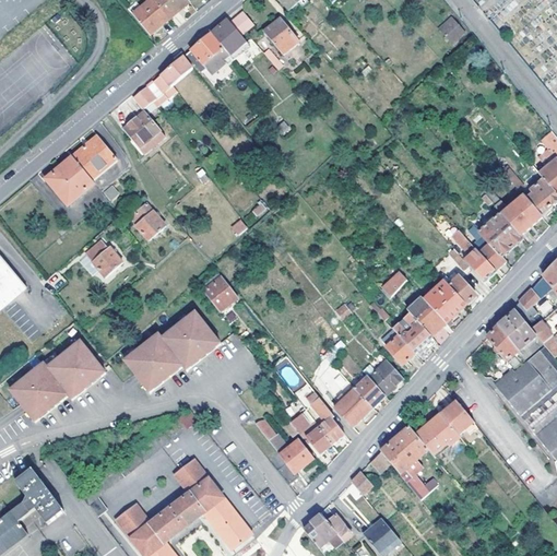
[(168,16),(155,0),(145,0),(131,12),(149,32),(168,16)]
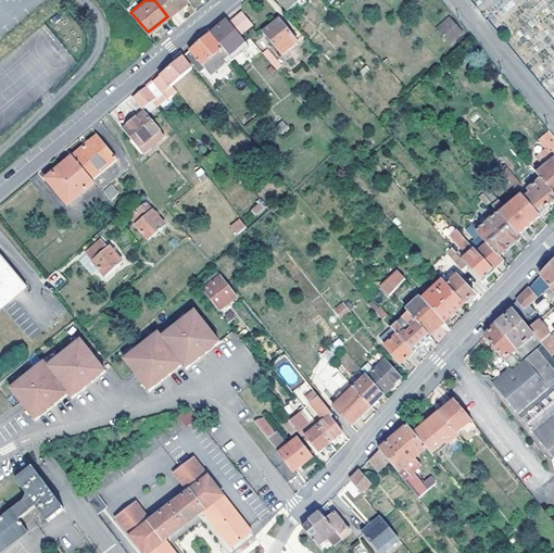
[(154,0),(167,16),(187,0),(154,0)]
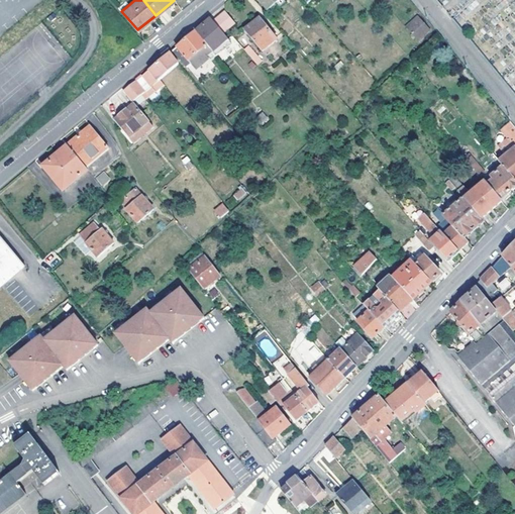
[(224,8),(212,18),(221,30),(233,20),(224,8)]
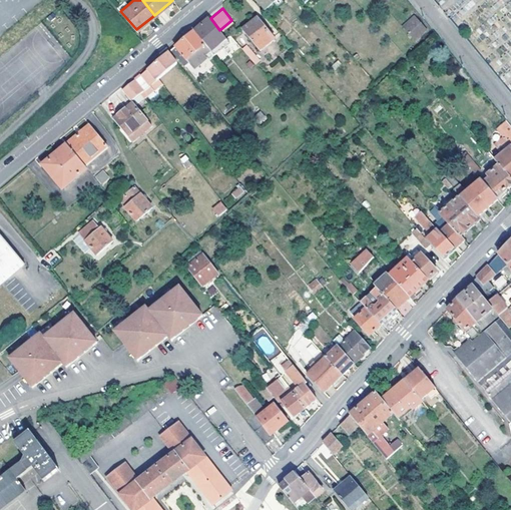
[(274,36),(257,14),(242,26),(260,47),(274,36)]
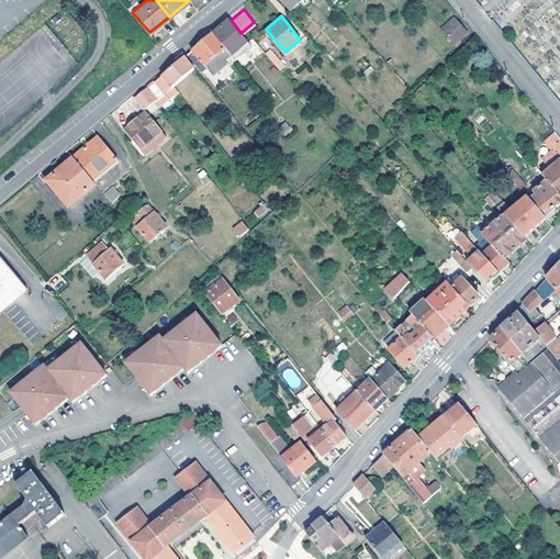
[(213,33),(230,52),(238,46),(247,40),(241,33),(231,20),(228,18),(222,23),(213,31),(213,33)]
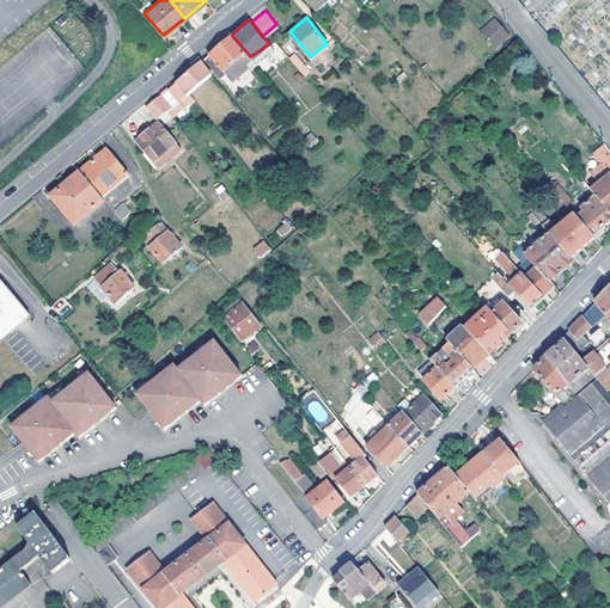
[(495,20),(482,32),(487,37),(499,25),(495,20)]
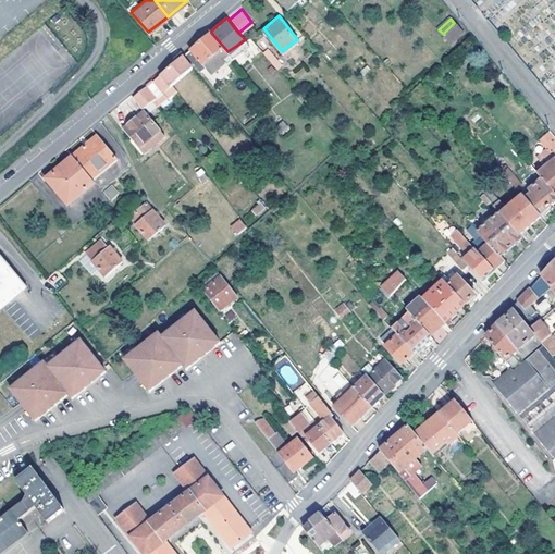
[(454,23),(443,34),(448,40),(459,31),(454,23)]
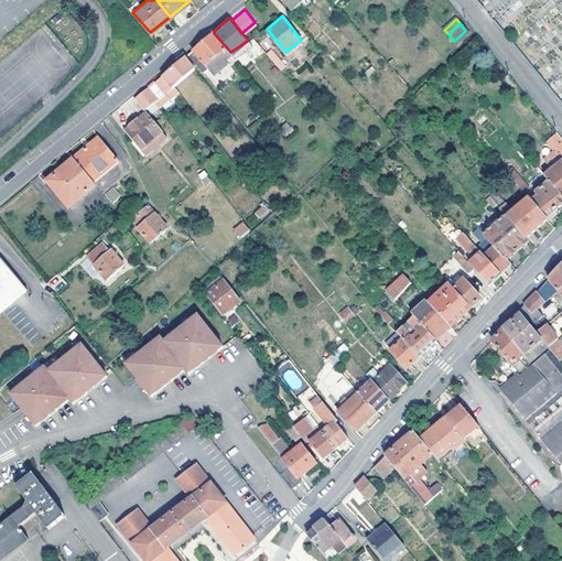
[(214,33),(214,31),(197,44),(188,52),(196,62),(197,62),(205,69),(209,66),(225,56),(230,52),(214,33)]
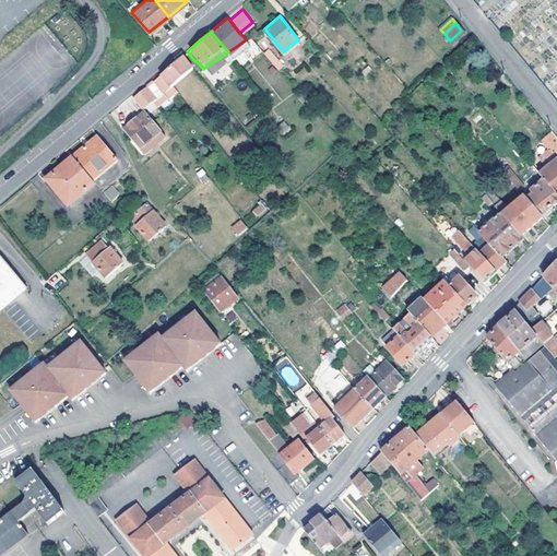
[(237,46),(228,51),(233,57),(241,50),(237,46)]
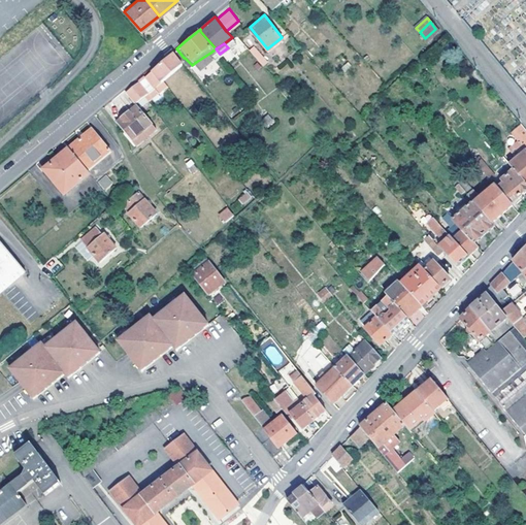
[(253,43),(249,47),(262,64),(266,60),(253,43)]
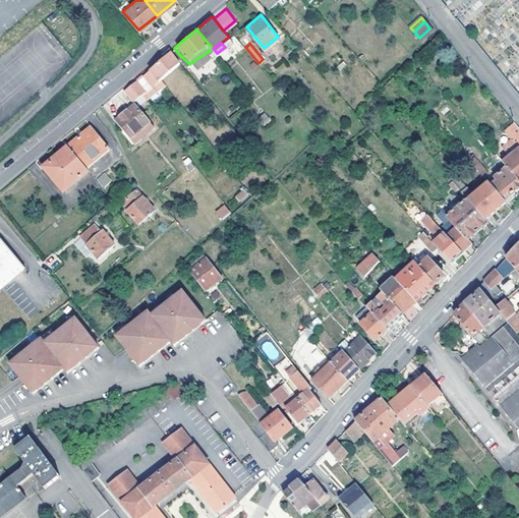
[(146,90),(159,78),(161,76),(180,60),(171,51),(136,79),(125,89),(133,99),(141,93),(146,90)]
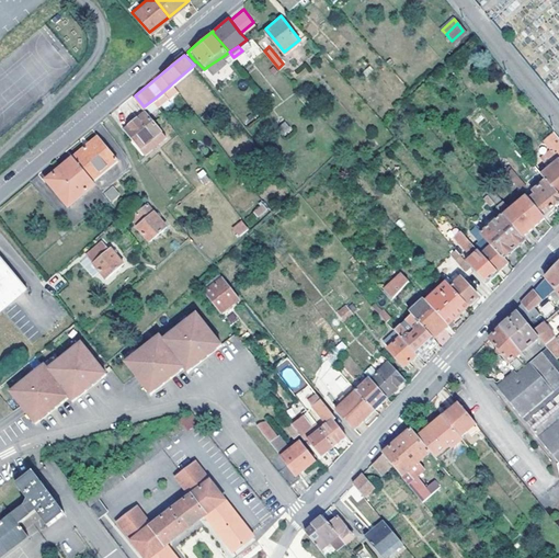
[(224,56),(208,66),(213,72),(228,63),(224,56)]
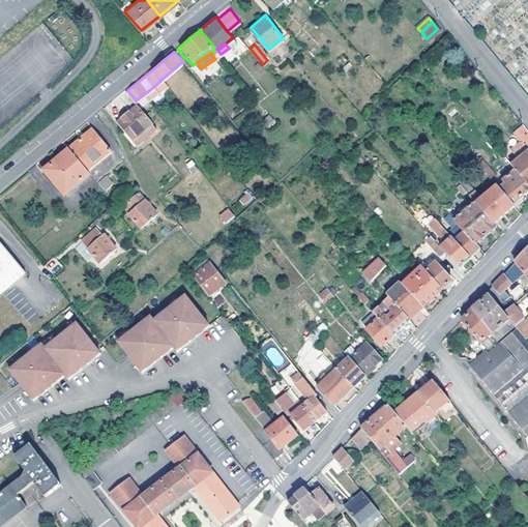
[(156,128),(137,104),(117,120),(137,144),(156,128)]
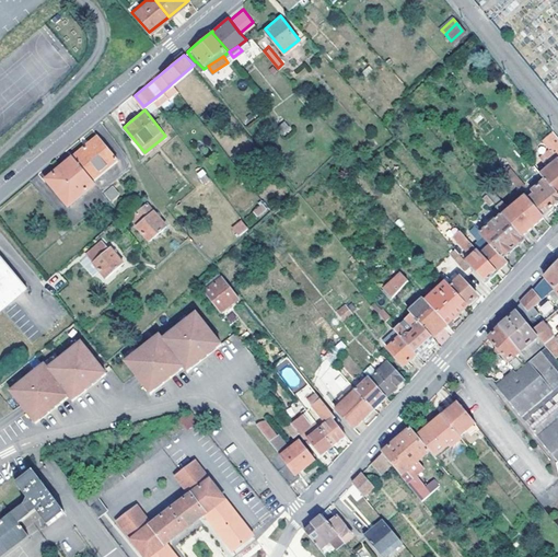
[(281,132),(289,126),(282,118),(275,125),(281,132)]
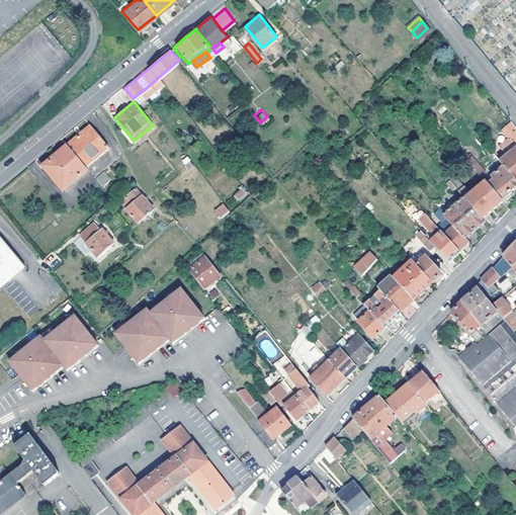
[(515,127),(509,119),(500,127),(507,136),(490,150),(502,164),(515,180),(515,179),(515,127)]
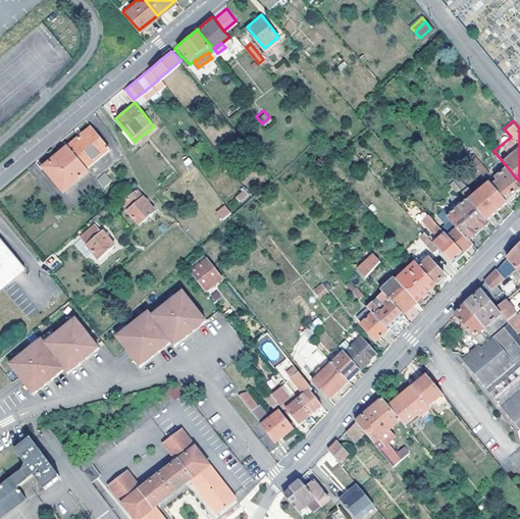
[(91,125),(67,145),(85,166),(108,146),(91,125)]
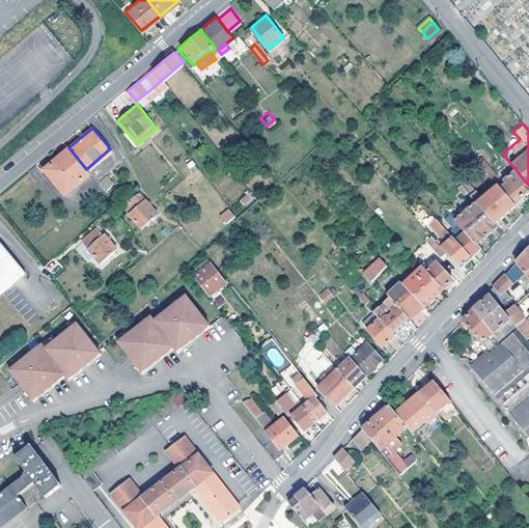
[(86,169),(68,147),(44,169),(65,193),(89,172),(86,169)]
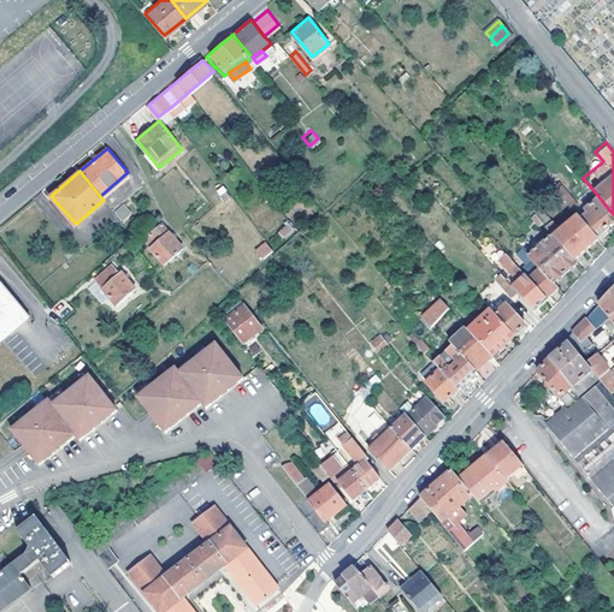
[(551,184),(567,203),(573,200),(556,179),(551,184)]
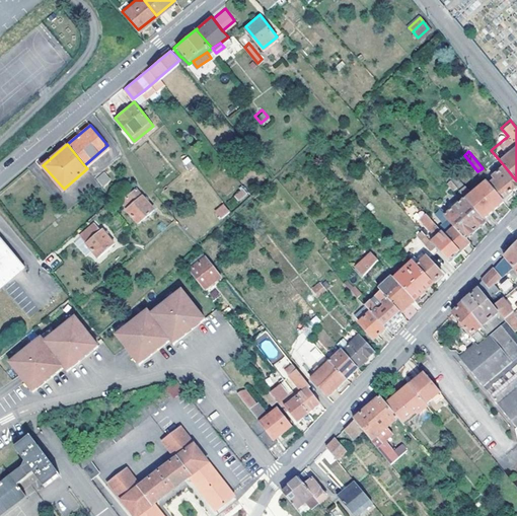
[(516,180),(503,164),(492,173),(495,177),(487,182),(500,198),(516,183),(516,180)]
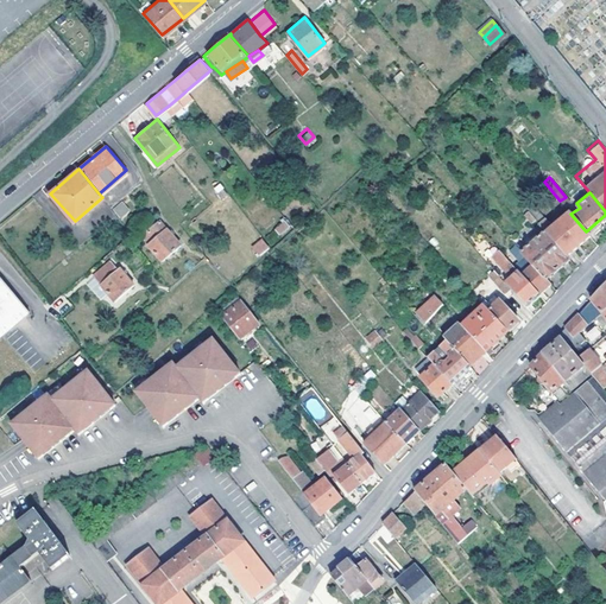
[(111,204),(117,215),(127,209),(121,197),(111,204)]
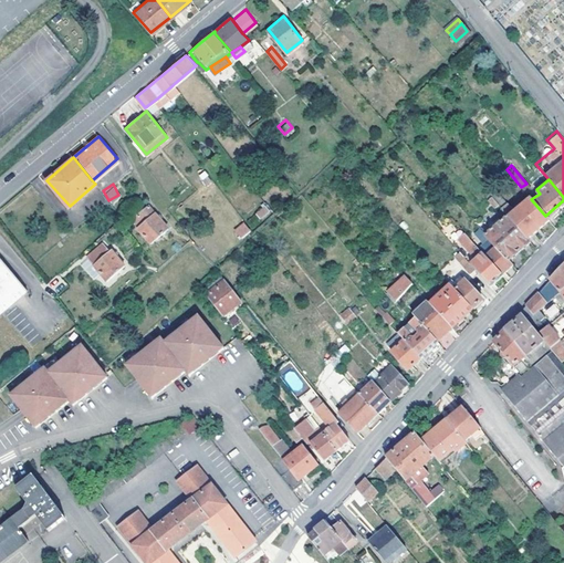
[(493,187),(488,193),(490,196),(497,204),(500,206),(505,201),(493,187)]
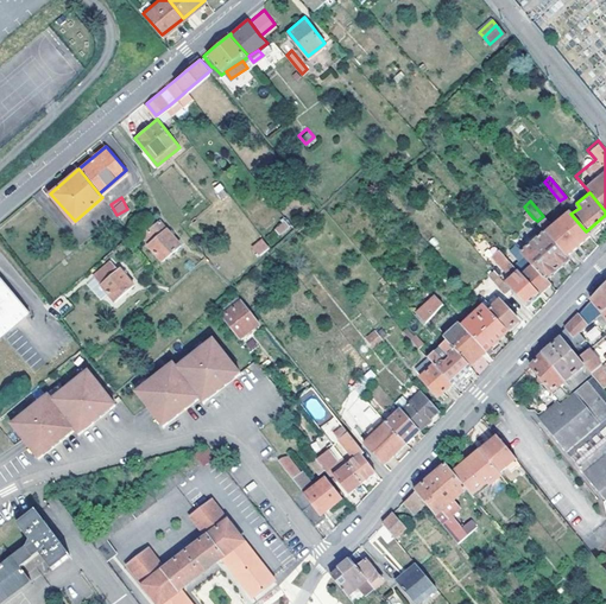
[(534,218),(526,210),(523,213),(530,221),(534,218)]
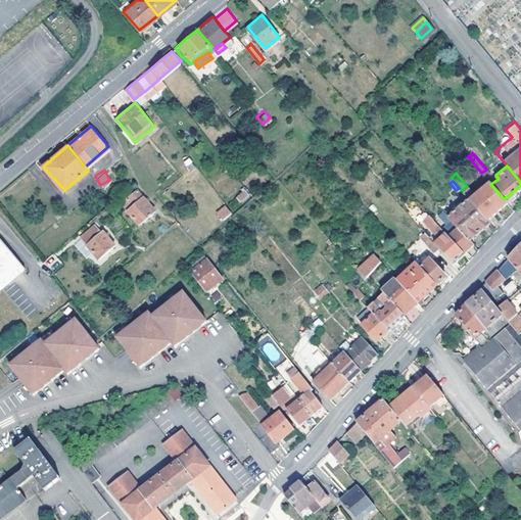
[(485,219),(505,201),(504,199),(490,184),(488,182),(474,194),(467,186),(462,190),(467,197),(485,219)]
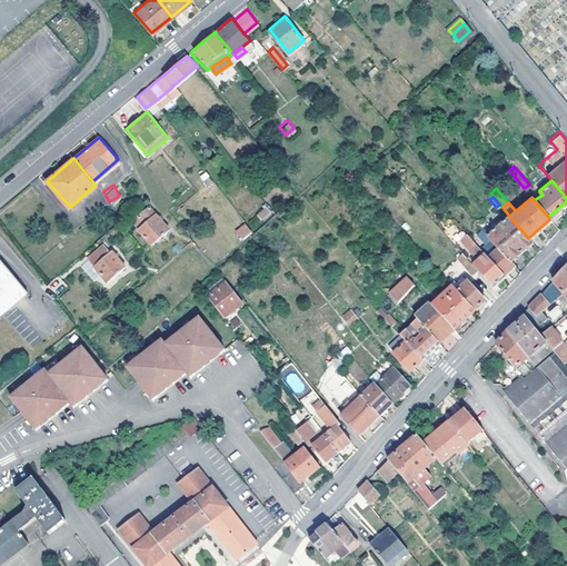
[(264,204),(255,211),(260,218),(269,210),(264,204)]
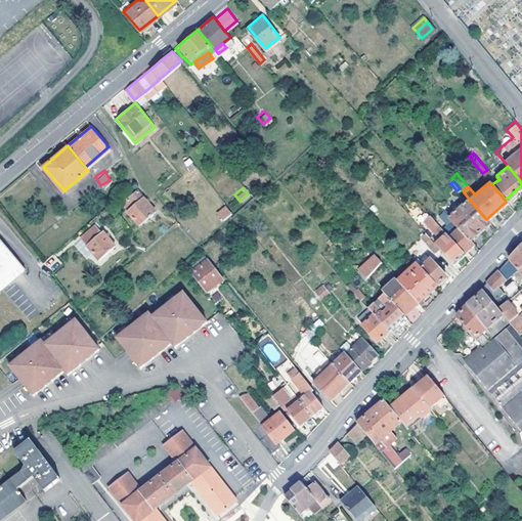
[(137,189),(124,201),(129,209),(127,210),(138,223),(155,209),(137,189)]
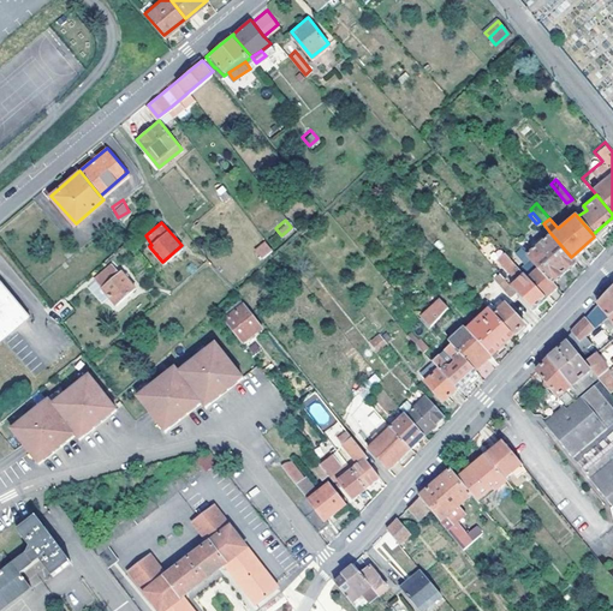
[(571,257),(549,232),(537,241),(563,270),(573,261),(571,257)]
